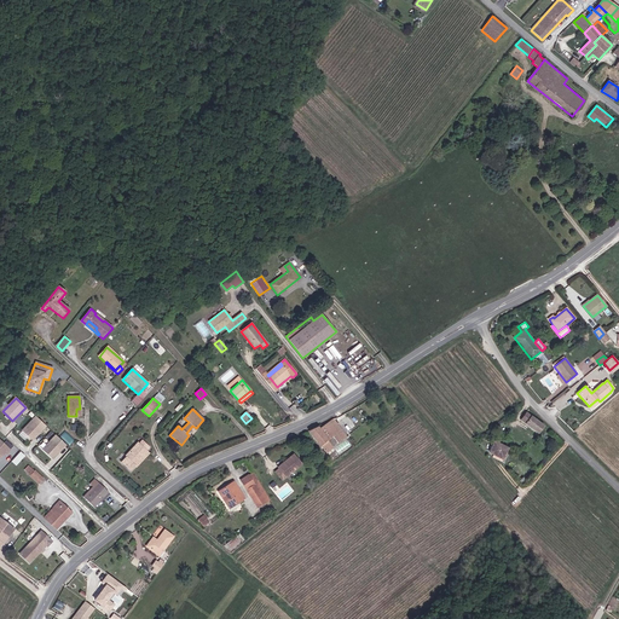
[(520,420),(538,434),(544,426),(526,412),(520,420)]
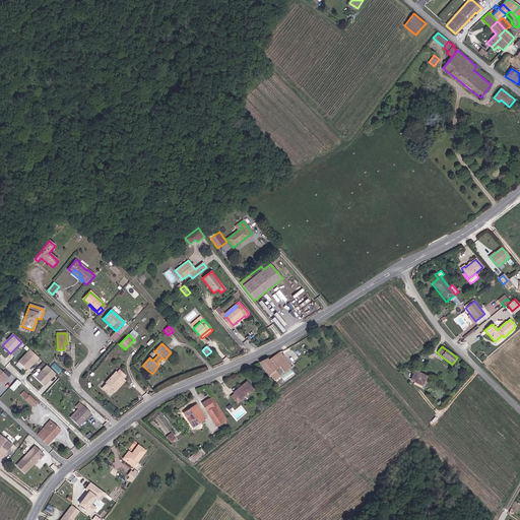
[(27,370),(39,358),(30,350),(19,362),(27,370)]
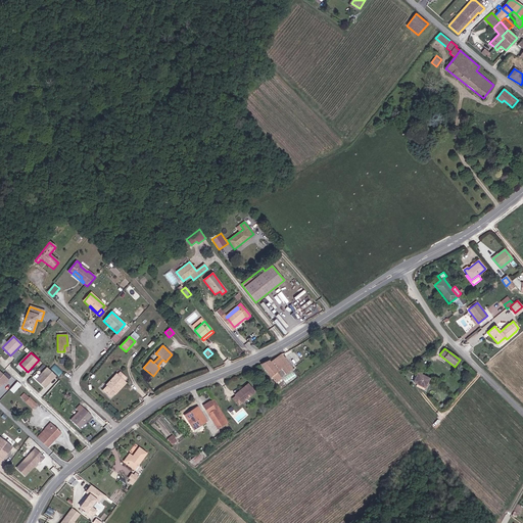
[(281,353),(273,360),(286,375),(292,369),(284,358),(281,353)]
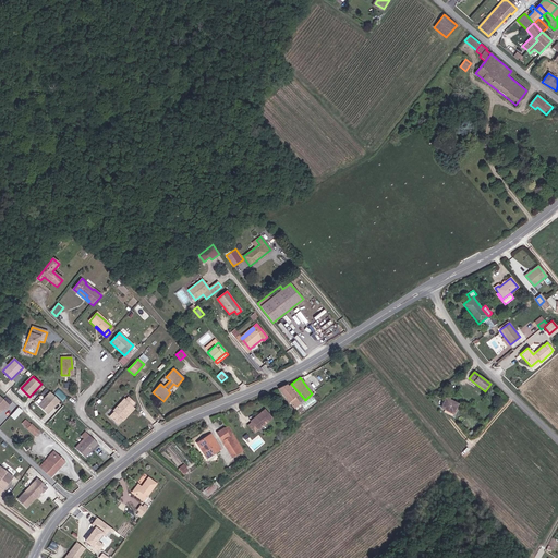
[(300,403),(305,400),(291,384),(288,386),(286,385),(278,388),(291,405),(298,401),(300,403)]
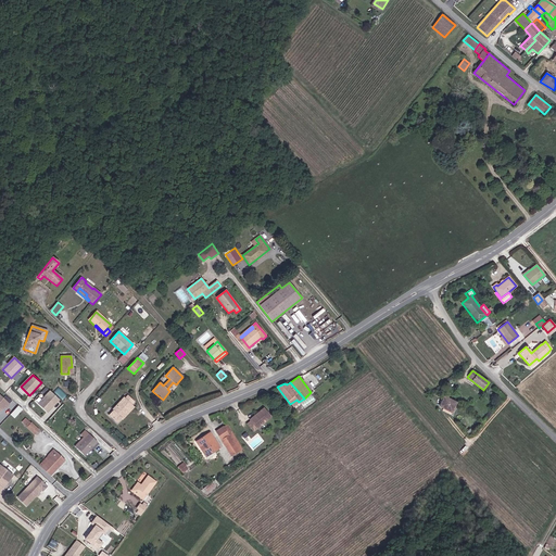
[(47,412),(59,400),(50,391),(38,404),(47,412)]
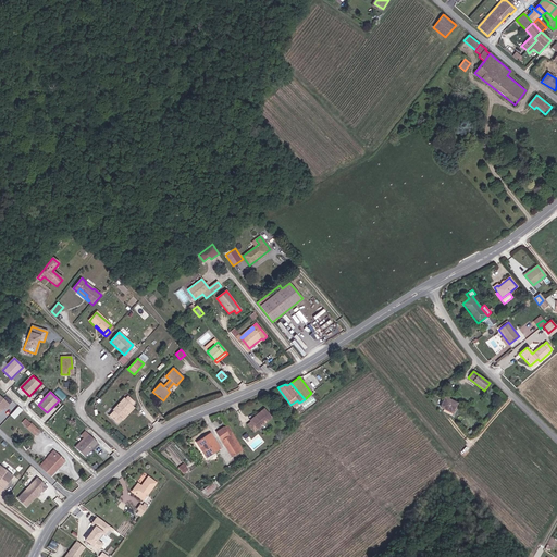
[(130,410),(133,406),(132,405),(135,403),(128,396),(125,399),(124,398),(112,410),(113,410),(109,416),(118,423),(123,419),(121,418),(128,410),(130,410)]
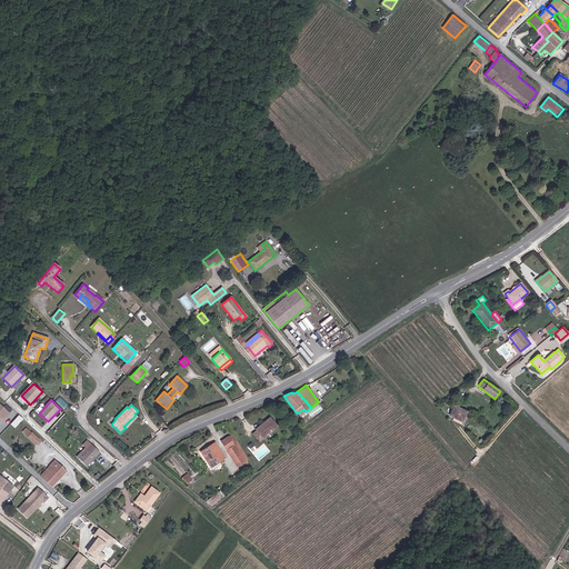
[(450,416),(455,417),(453,420),(462,425),(467,413),(455,408),(450,416)]
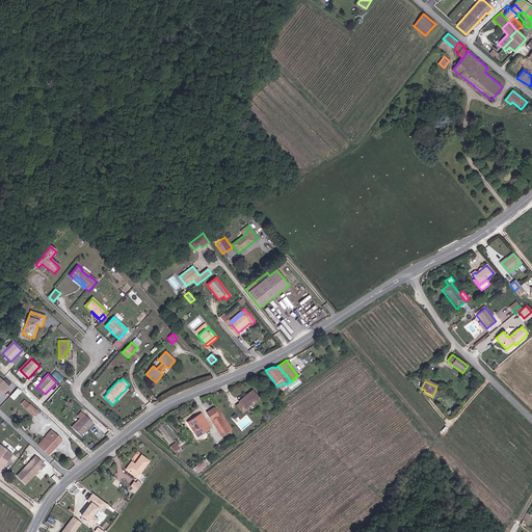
[(115,399),(117,400),(117,401),(129,390),(127,388),(124,392),(123,392),(115,399)]
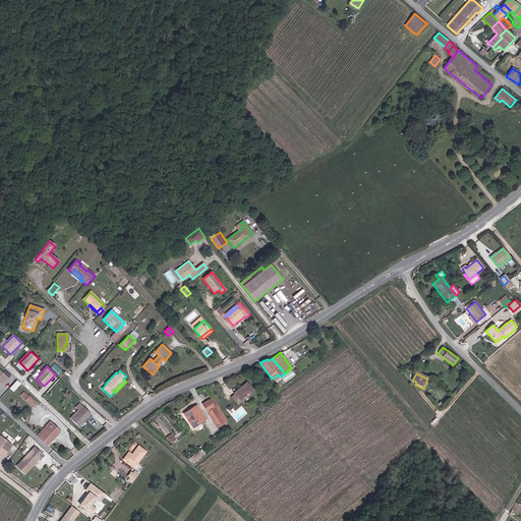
[(20,384),(17,381),(10,388),(13,391),(20,384)]
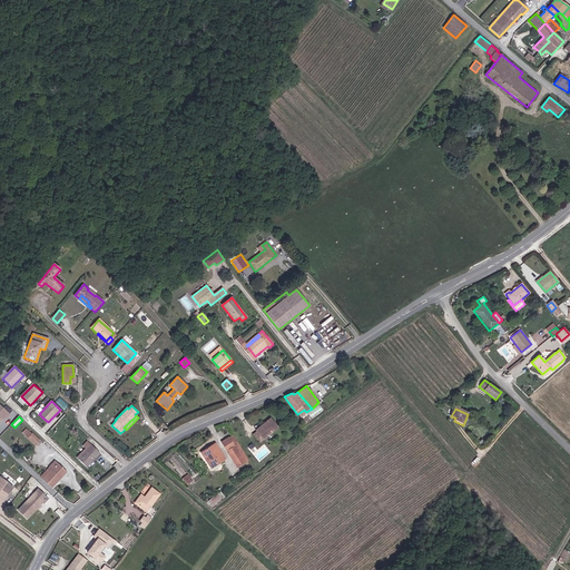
[(269,419),(262,424),(263,426),(256,432),(253,434),(259,442),(277,428),(269,419)]
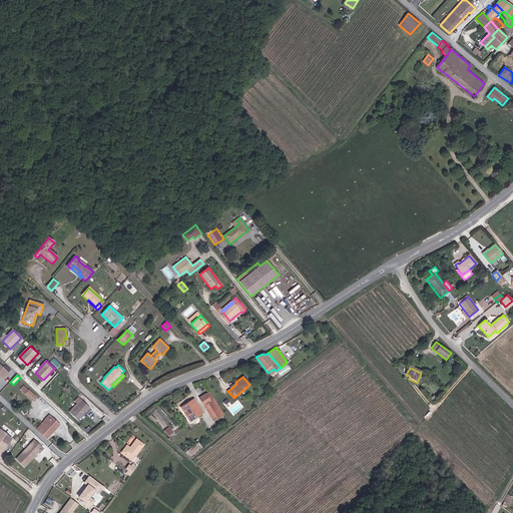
[(22,391),(32,401),(36,397),(26,388),(22,391)]
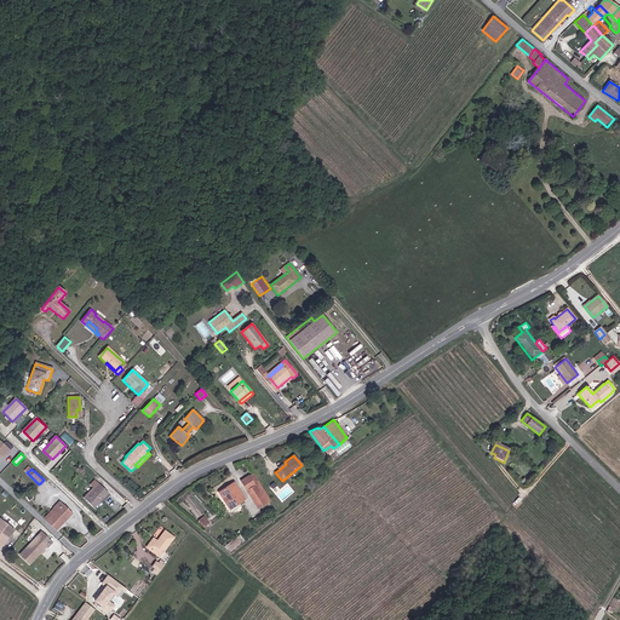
[(252,498),(263,491),(252,474),(241,481),(252,498)]
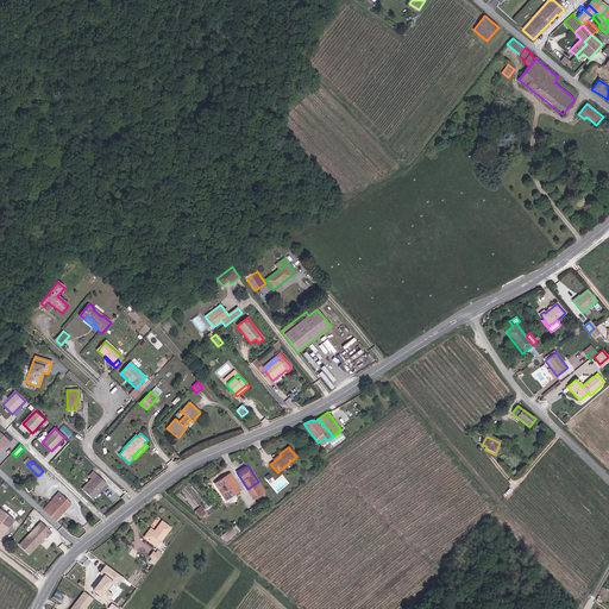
[(93,472),(88,477),(90,479),(81,489),(92,500),(106,484),(93,472)]
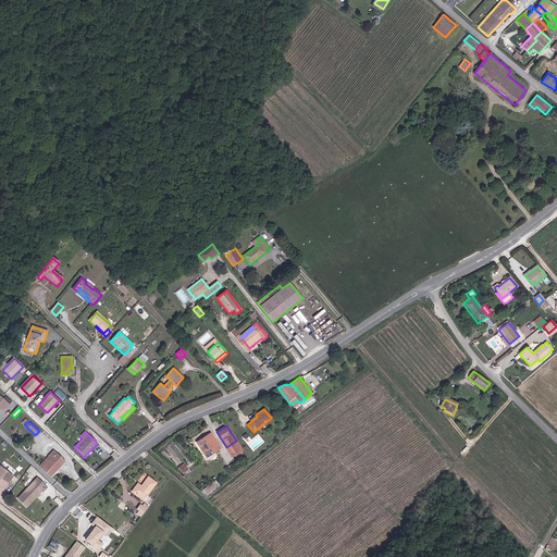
[(196,443),(206,458),(220,448),(210,433),(196,443)]
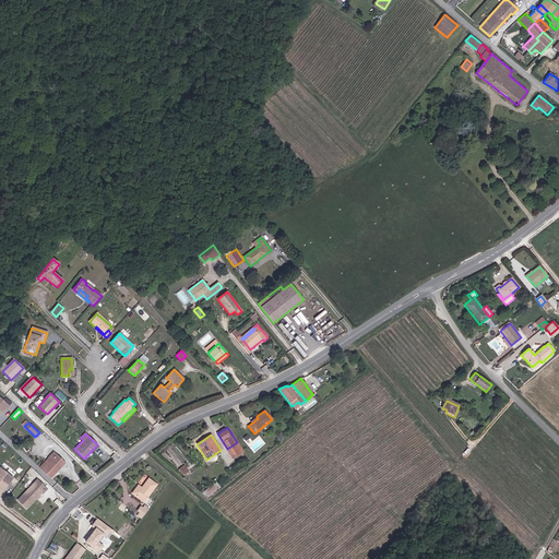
[(242,452),(237,442),(227,449),(233,459),(242,452)]
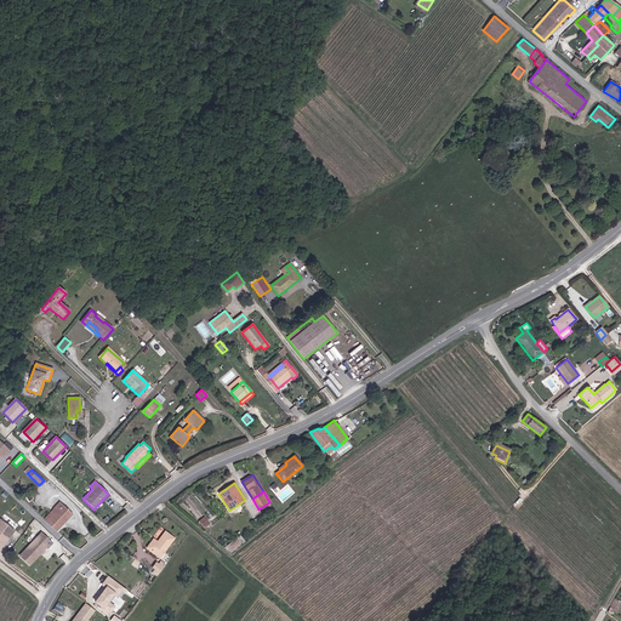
[(56,531),(64,523),(62,522),(70,513),(60,502),(53,508),(56,511),(46,522),(56,531)]
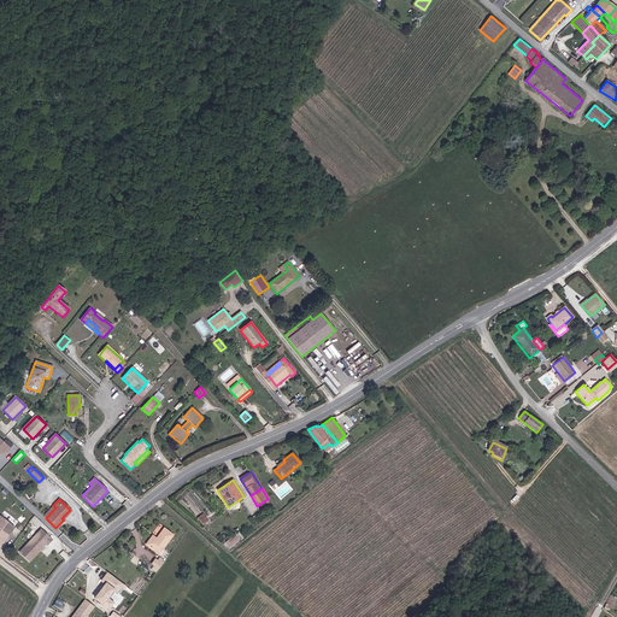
[(43,516),(46,518),(56,507),(53,505),(43,516)]
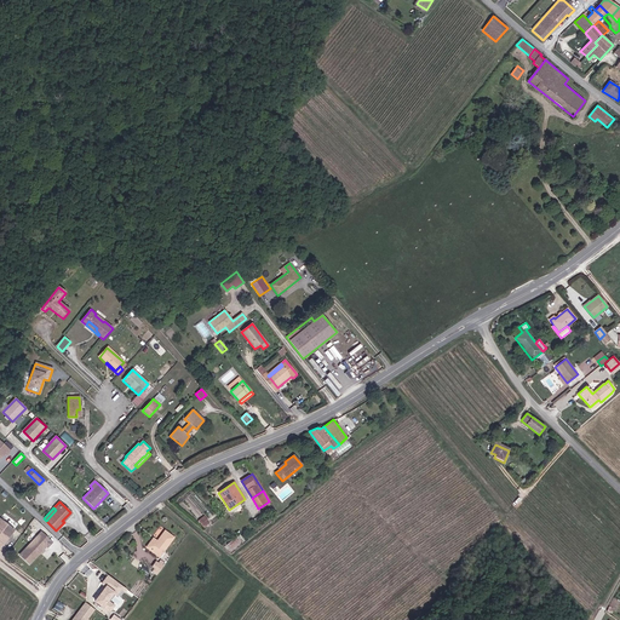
[(72,514),(70,512),(62,521),(64,522),(72,514)]
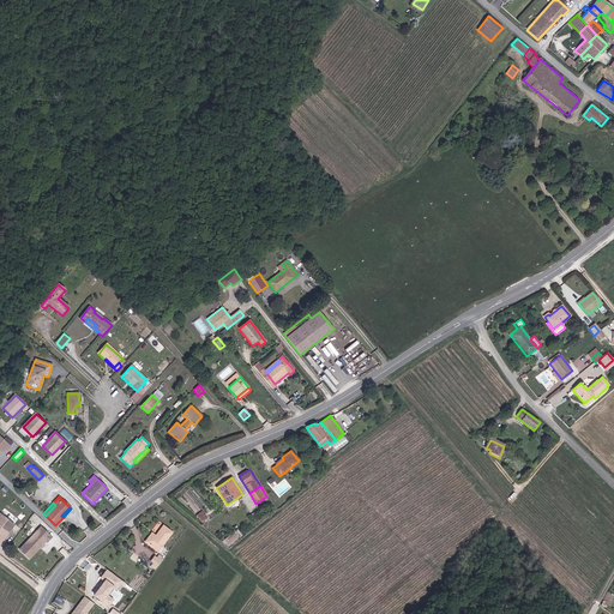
[(197,516),(202,523),(206,518),(202,512),(197,516)]
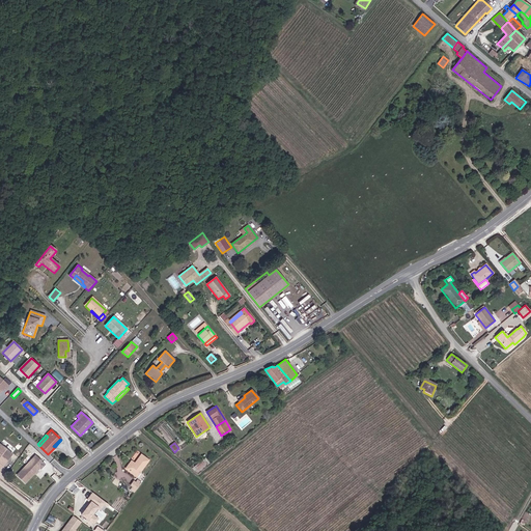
[(0,444),(0,469),(12,453),(0,444)]
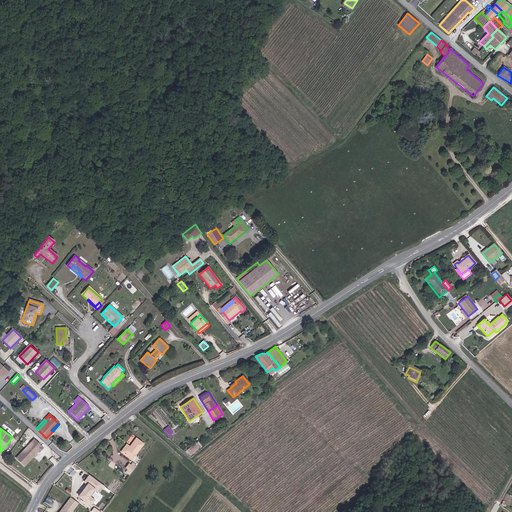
[(34,439),(16,458),(24,465),(38,450),(39,451),(42,447),(34,439)]
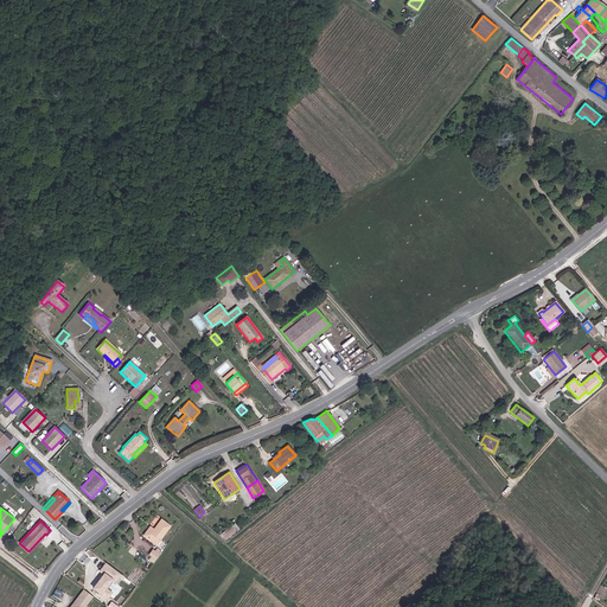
[(161,521),(154,530),(149,528),(144,536),(155,545),(170,526),(161,521)]
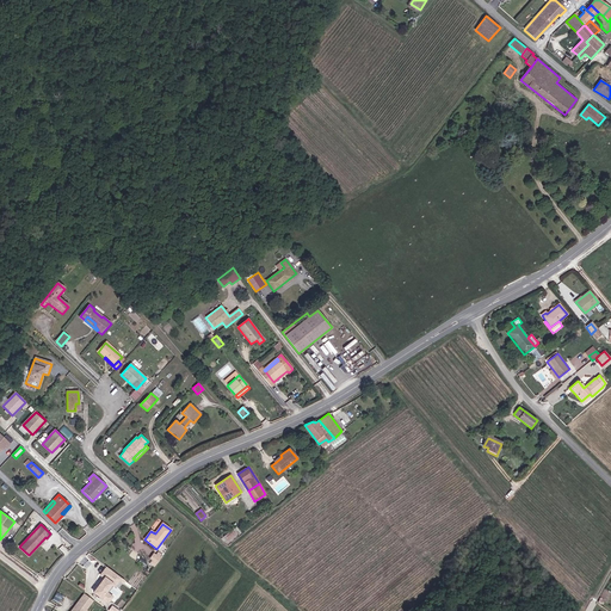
[(224,537),(228,542),(236,536),(232,531),(224,537)]
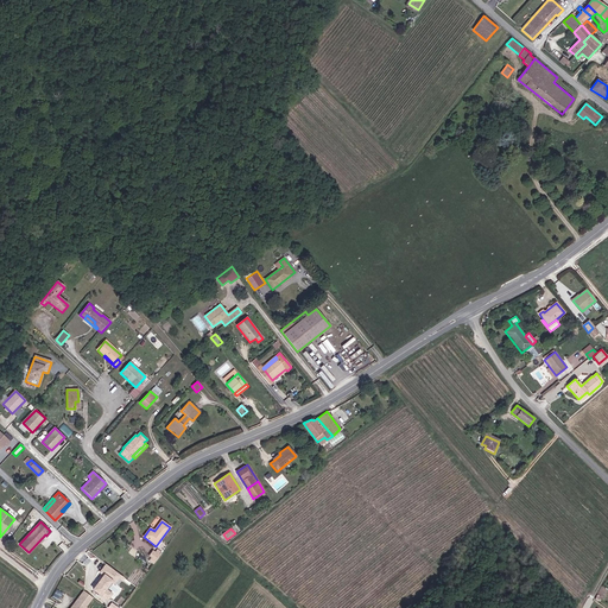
[(156,550),(151,549),(146,559),(156,563),(160,550),(157,548),(156,550)]
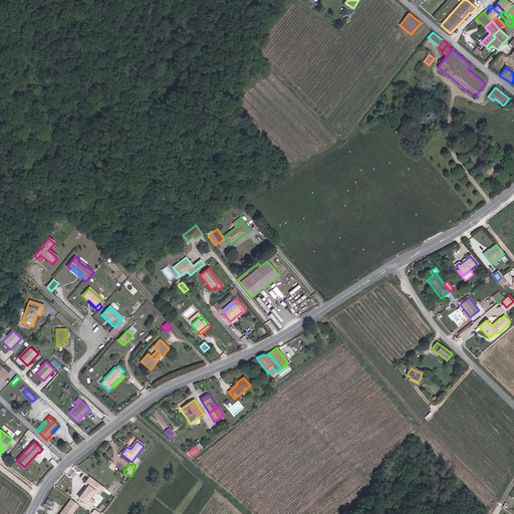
[(96,493),(99,495),(104,486),(87,476),(83,483),(84,483),(75,498),(90,507),(94,500),(93,499),(96,493)]
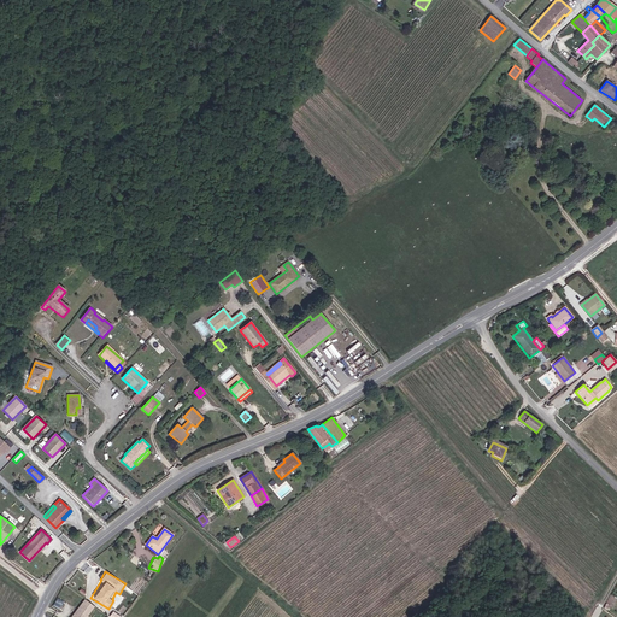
[(71,616),(86,616),(94,604),(82,598),(71,616)]
